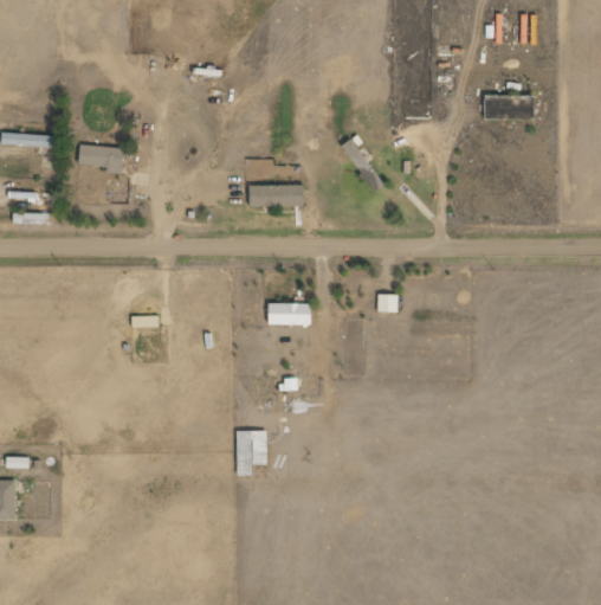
[(484,94),(484,118),(532,120),(534,95),(484,94)]
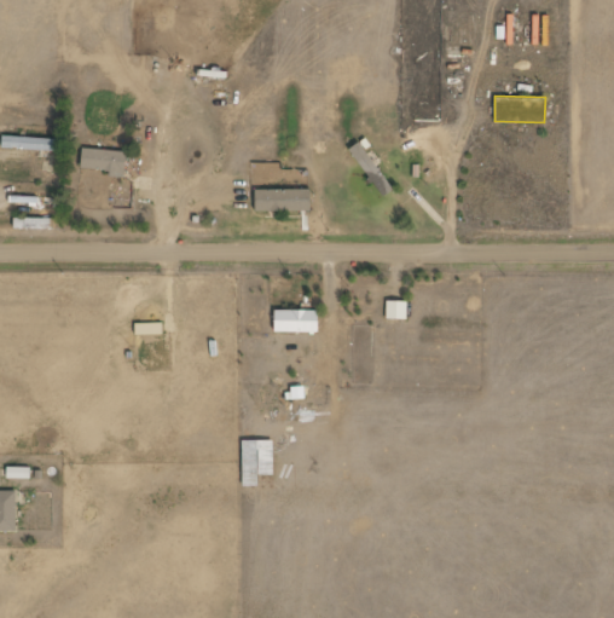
[(349,148),(368,174),(378,167),(359,140),(349,148)]
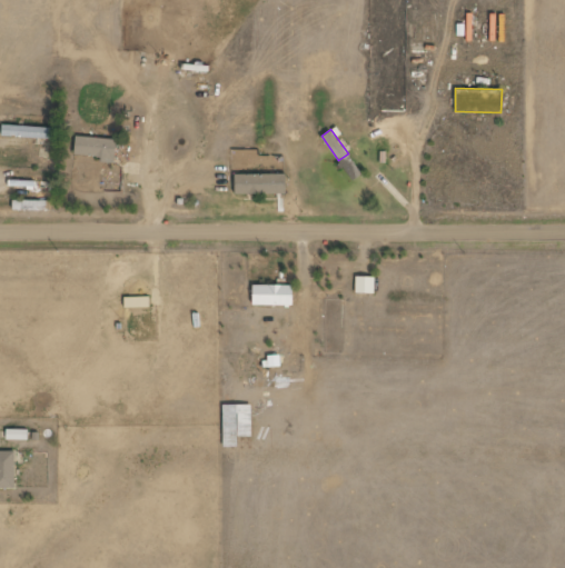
[(116,138),(77,136),(76,157),(115,159),(116,138)]
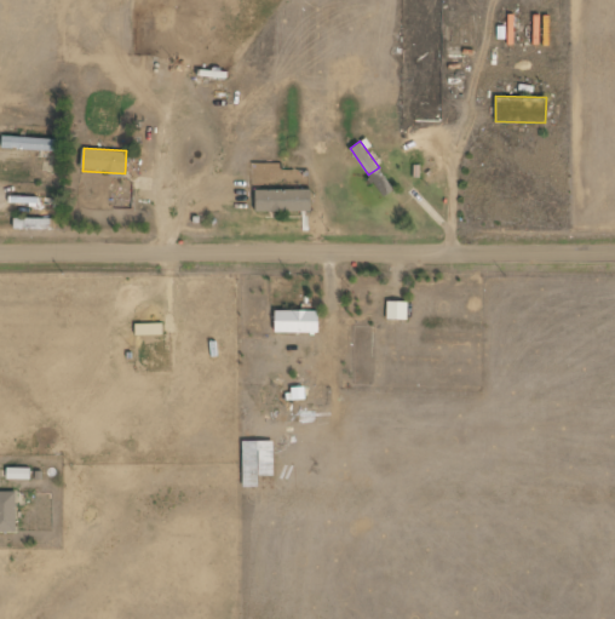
[(310,189),(254,189),(254,211),(311,211),(310,189)]
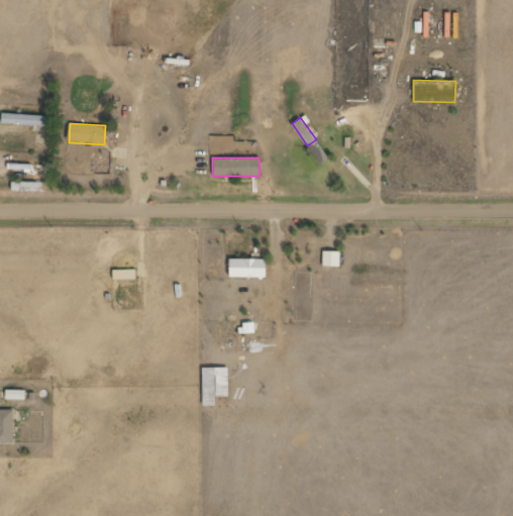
[(340,251),(324,250),(323,266),(340,267),(340,251)]
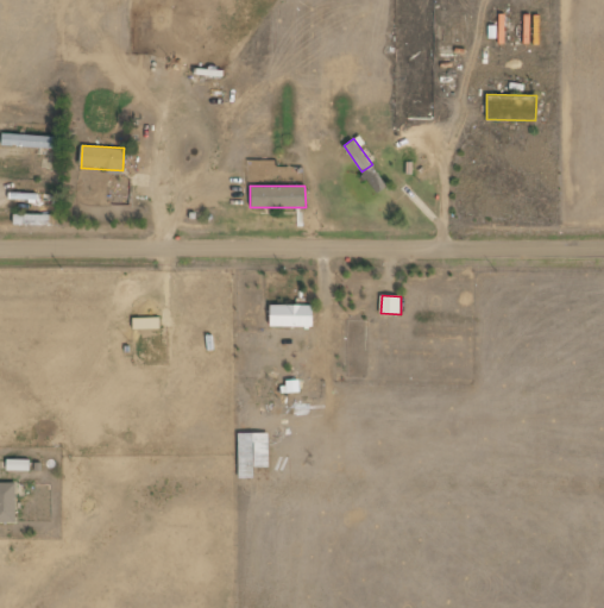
[(312,326),(312,304),(268,305),(268,326),(312,326)]
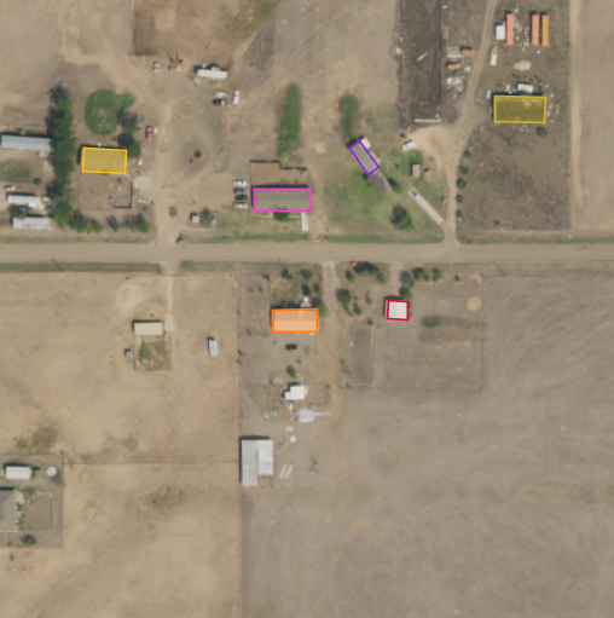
[(305,398),(305,387),(293,386),(291,397),(305,398)]
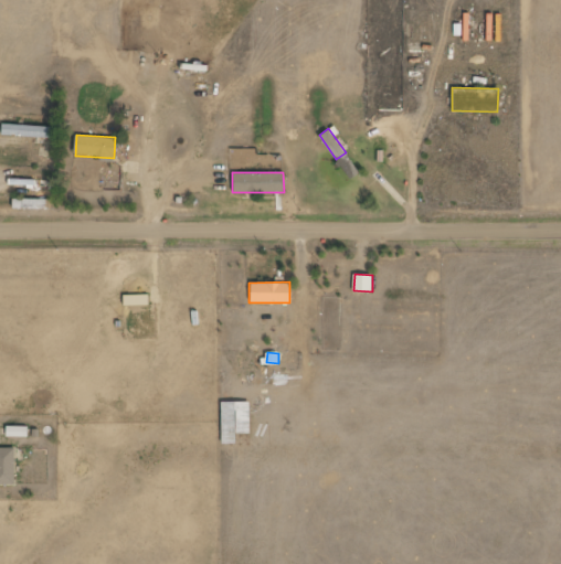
[(11,436),(33,436),(33,425),(12,425),(11,436)]
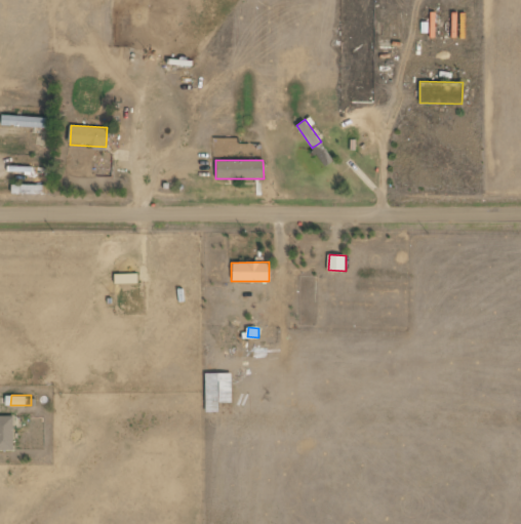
[(0,448),(18,449),(18,415),(0,414),(0,448)]
